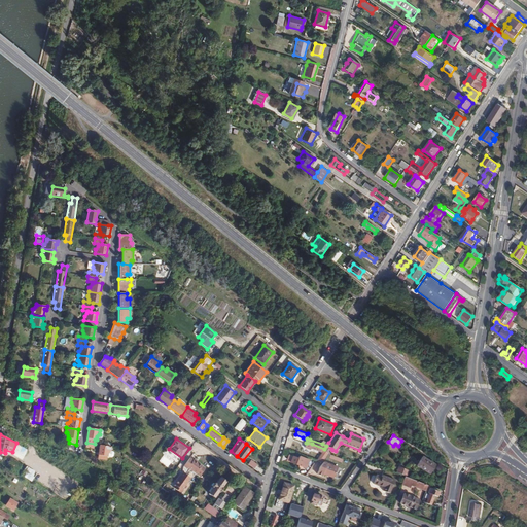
[(112,447),(101,445),(99,456),(99,459),(105,460),(106,457),(108,457),(108,455),(111,451),(112,451),(112,447)]
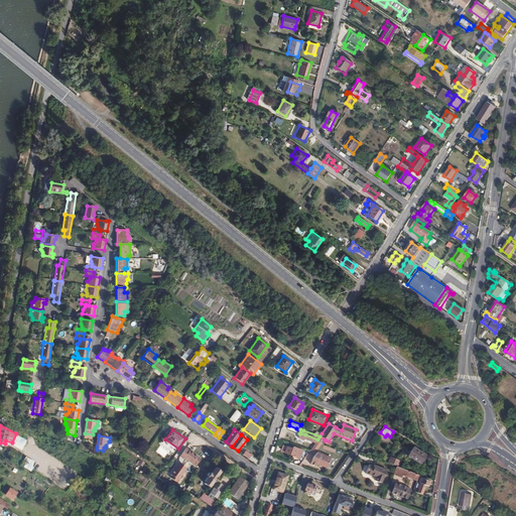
[(321,444),(316,440),(310,450),(314,454),(321,444)]
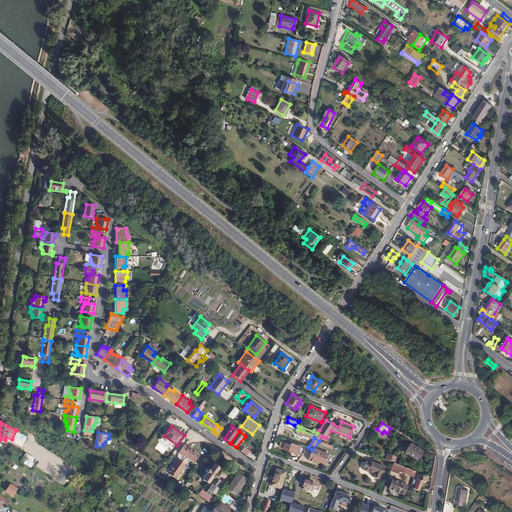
[(294,447),(289,446),(284,444),(282,450),(292,453),(293,449),(294,447)]
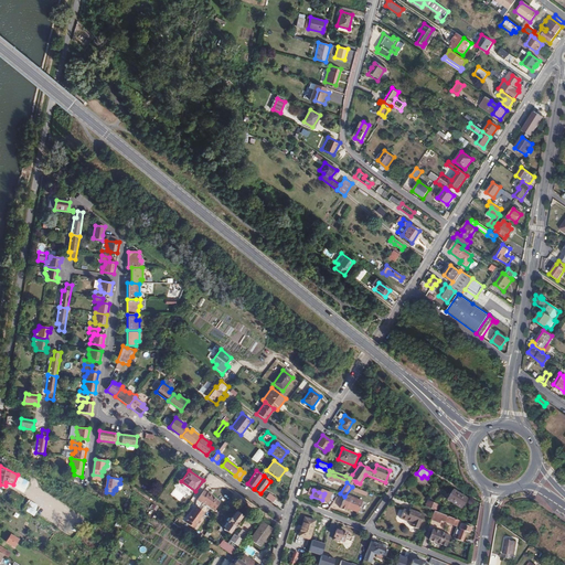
[(208,493),(204,491),(198,500),(201,503),(202,501),(210,507),(214,510),(220,502),(217,500),(209,493),(208,493)]
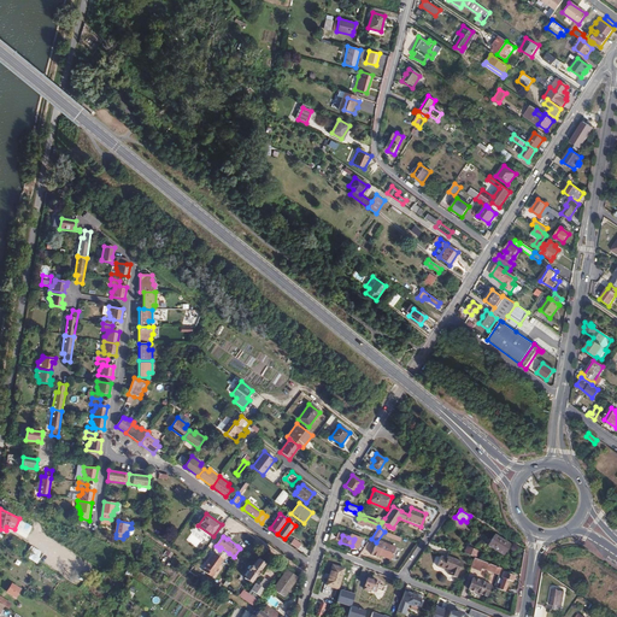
[(495,536),(488,546),(503,554),(510,545),(495,536)]
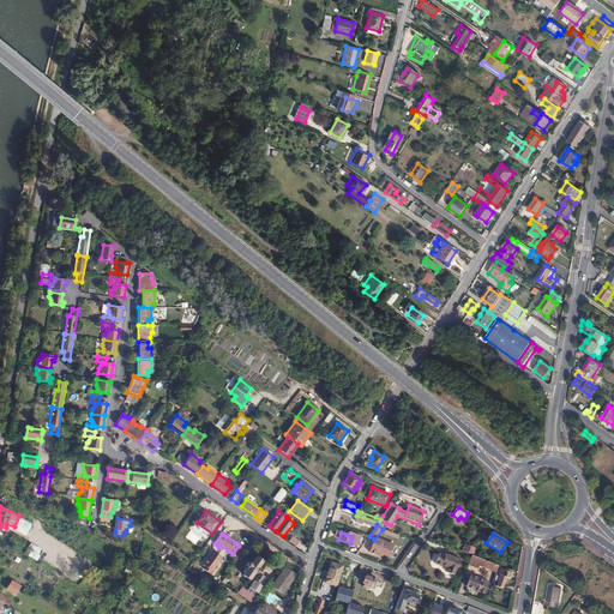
[(7,542),(19,548),(23,541),(11,535),(7,542)]
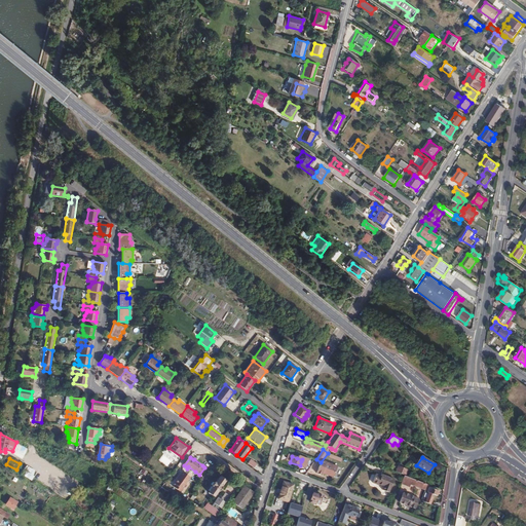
[(248,463),(254,467),(257,463),(251,459),(248,463)]
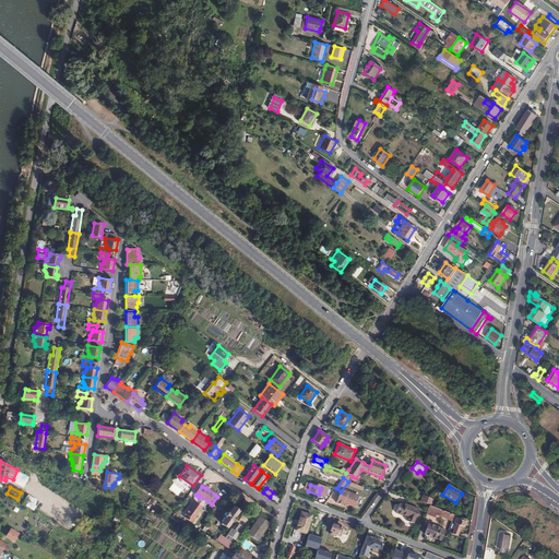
[(358,496),(343,490),(340,495),(336,503),(342,504),(343,502),(354,508),(358,496)]
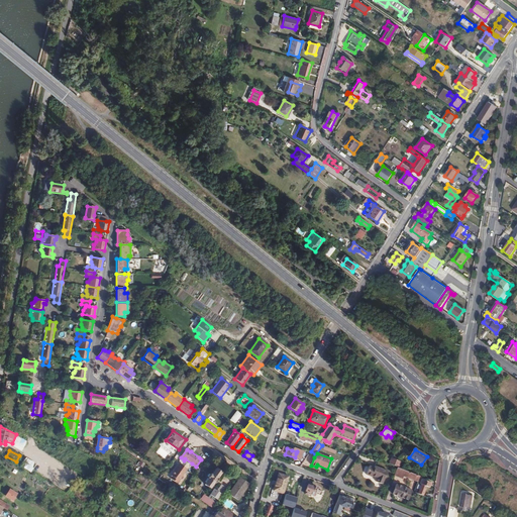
[(402,462),(393,458),(391,464),(401,468),(402,462)]
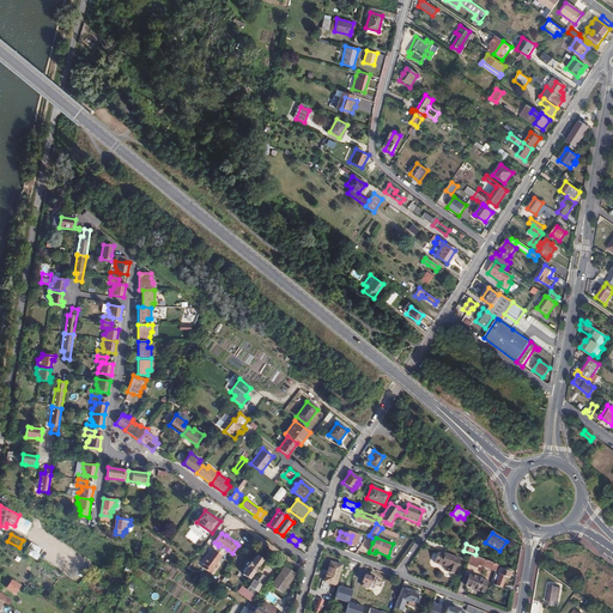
[(212,571),(222,557),(213,551),(204,564),(212,571)]
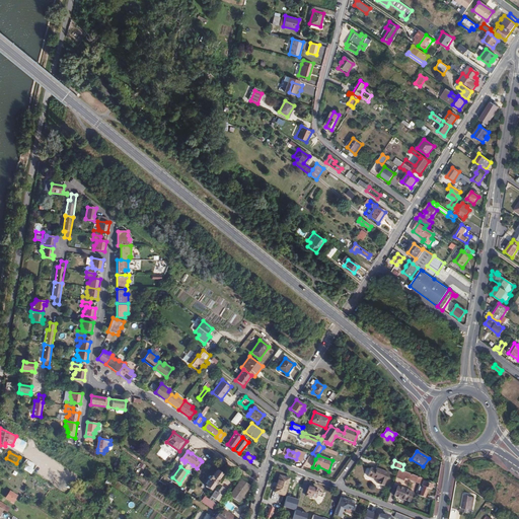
[(371,468),(368,476),(373,478),(373,477),(379,479),(377,484),(384,487),(385,483),(386,483),(389,473),(377,468),(376,470),(371,468)]
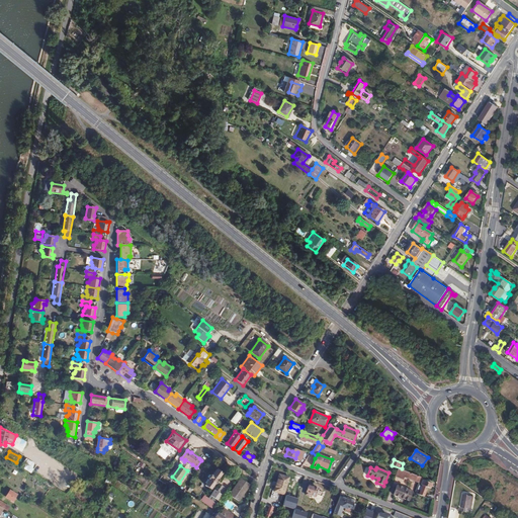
[(208,480),(204,485),(210,489),(214,484),(216,484),(219,481),(218,480),(222,473),(216,469),(211,476),(210,475),(207,479),(208,480)]
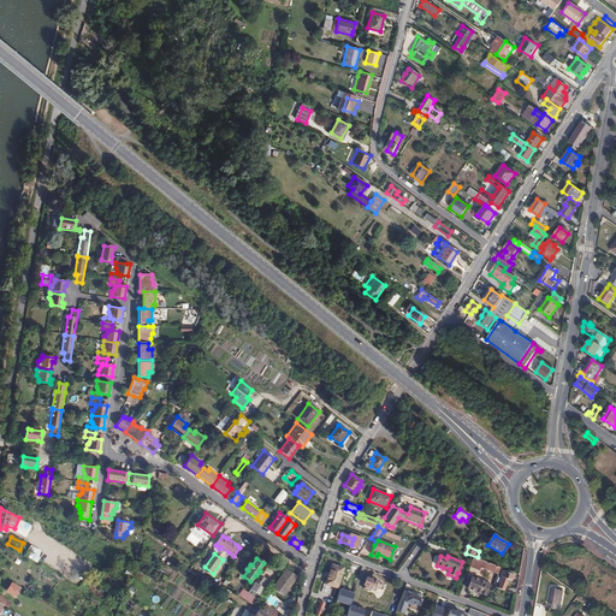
[(496,573),(498,567),(474,558),(472,564),(496,573)]
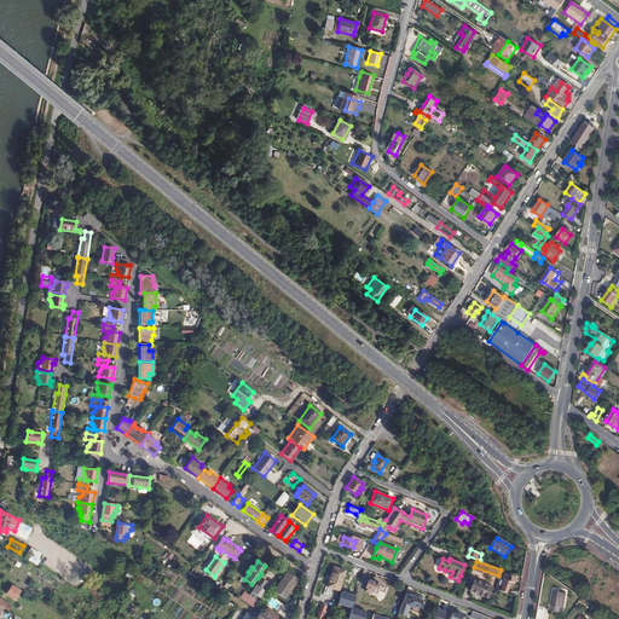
[(334,568),(327,586),(339,591),(345,572),(334,568)]
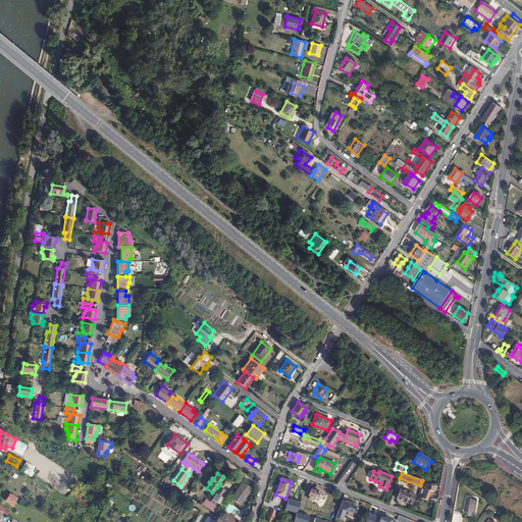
[(239,488),(248,496),(252,489),(243,483),(239,488)]
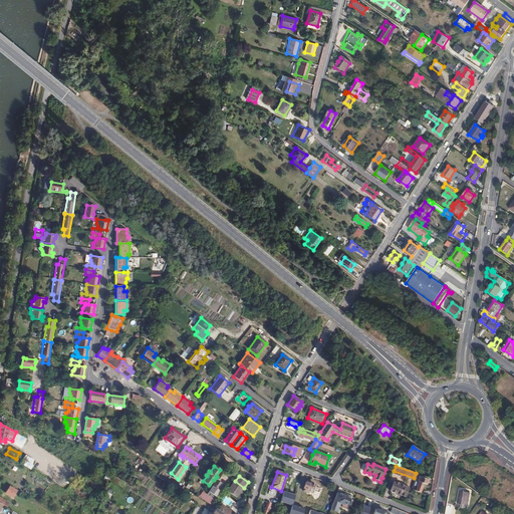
[(420,482),(416,491),(422,493),(425,484),(429,485),(430,480),(420,477),(418,481),(420,482)]
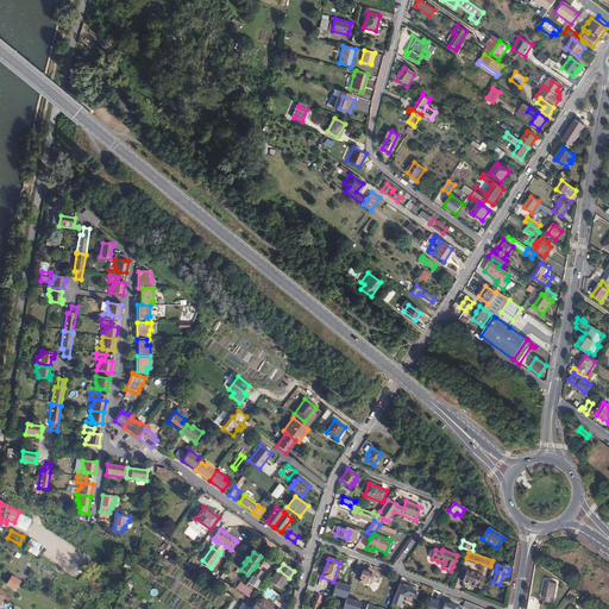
[(281,590),(289,578),(278,570),(270,583),(281,590)]
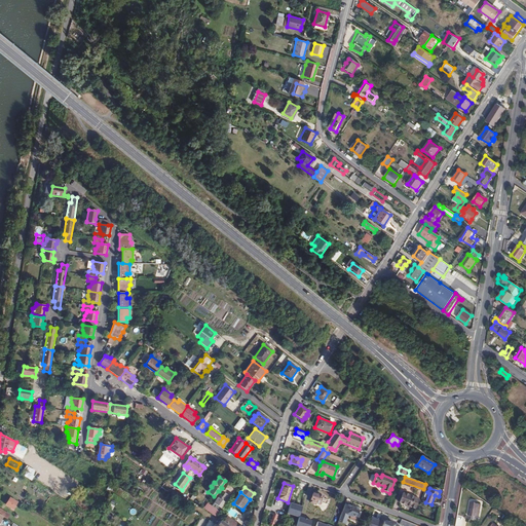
[(323,505),(324,501),(325,499),(320,497),(321,495),(316,493),(316,494),(312,493),(310,499),(309,502),(313,504),(314,502),(318,504),(318,506),(321,506),(323,505)]
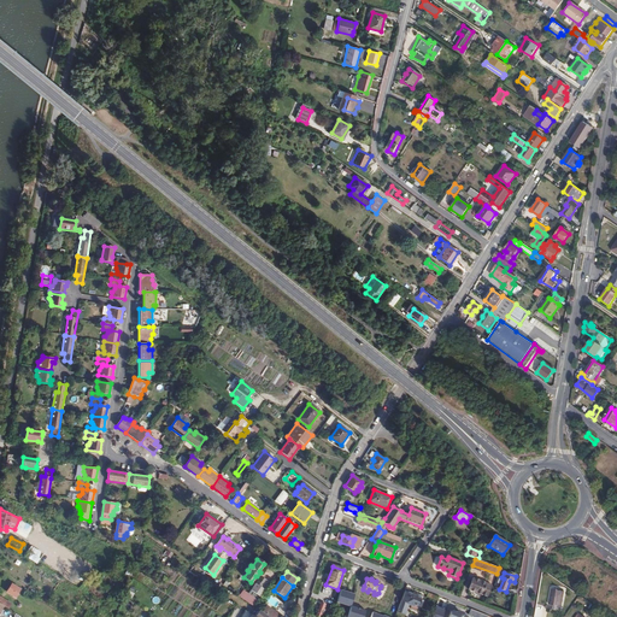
[(251,592),(260,598),(266,589),(269,586),(263,581),(259,586),(256,583),(251,592)]
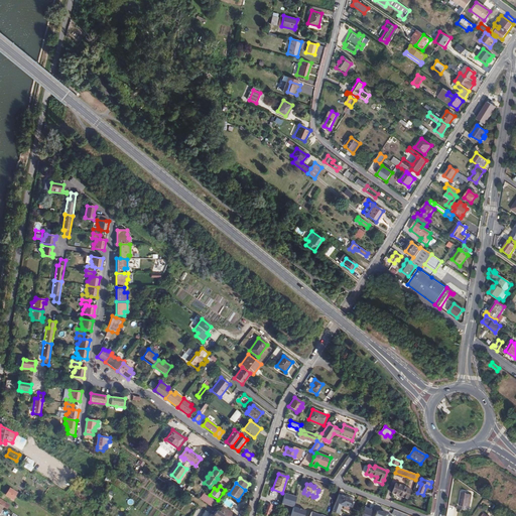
[(401,486),(397,496),(406,499),(410,490),(401,486)]
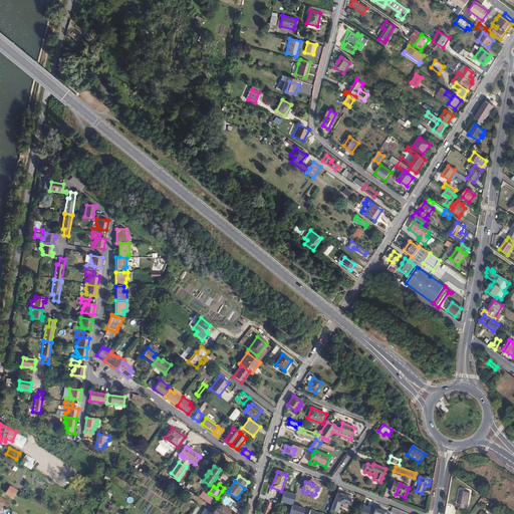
[(12,498),(16,492),(9,487),(5,494),(12,498)]
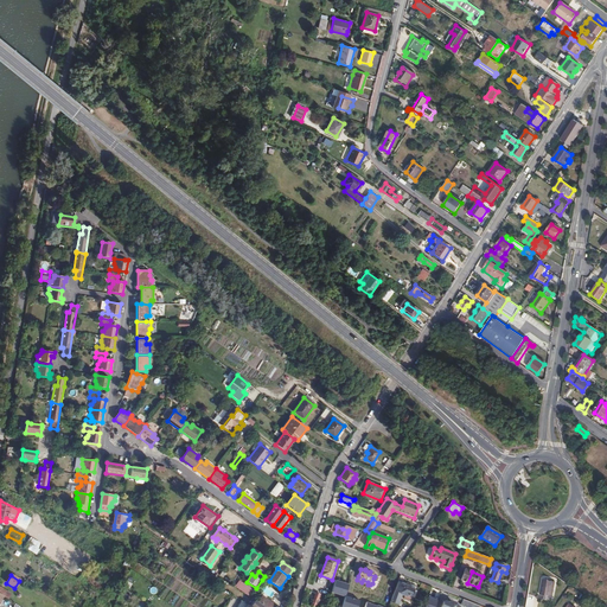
[(350,583),(337,580),(333,592),(346,596),(350,583)]
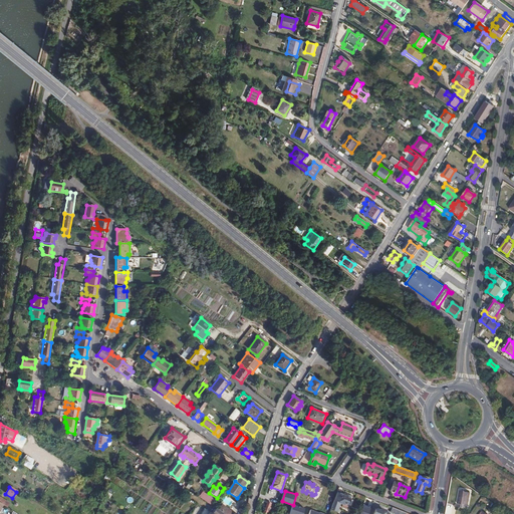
[(351,496),(337,491),(334,500),(343,504),(342,507),(347,508),(348,504),(350,500),(351,496)]
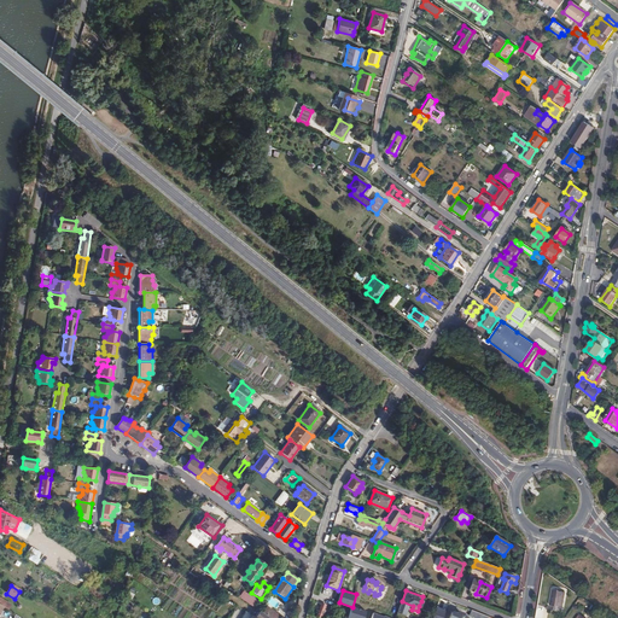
[(552,607),(551,611),(563,613),(566,593),(553,590),(551,606),(552,607)]
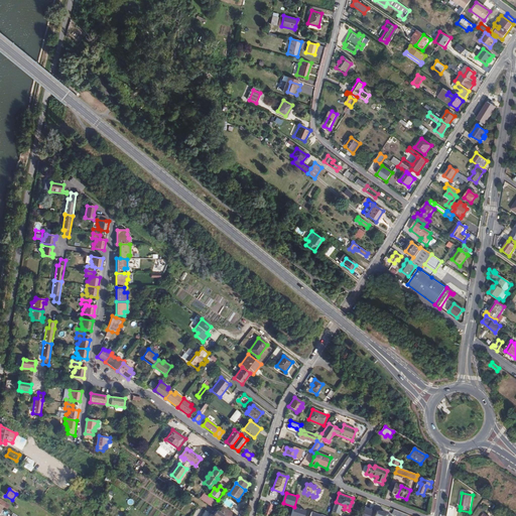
[(205,495),(202,500),(210,506),(213,501),(205,495)]
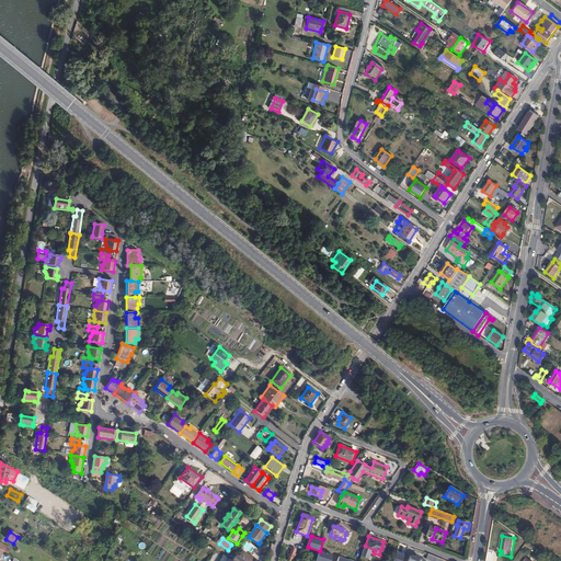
[(398,547),(395,556),(401,558),(405,546),(399,542),(398,547)]
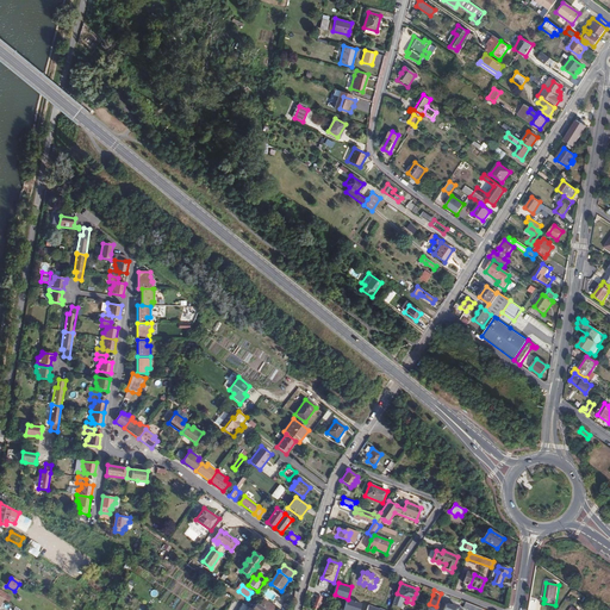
[(2,599),(8,603),(11,598),(0,591),(0,597),(1,598),(2,599)]
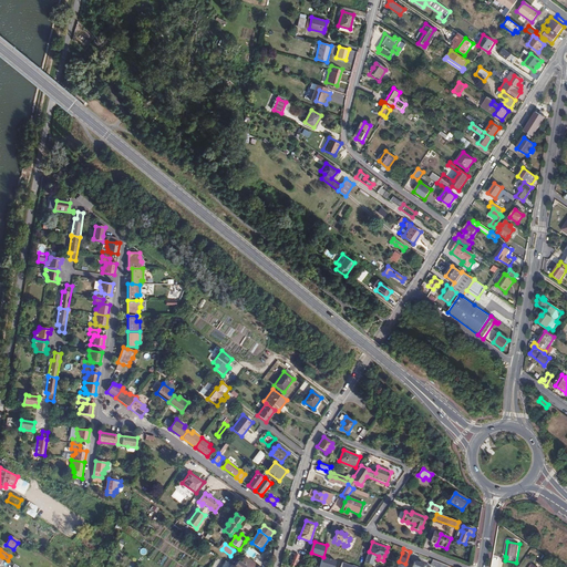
[(296,556),(291,566),(297,566),(300,557),(296,556)]
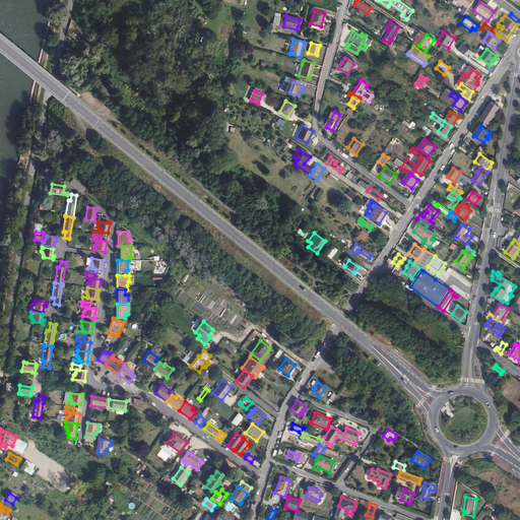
[(236,519),(223,511),(220,516),(225,519),(236,519)]
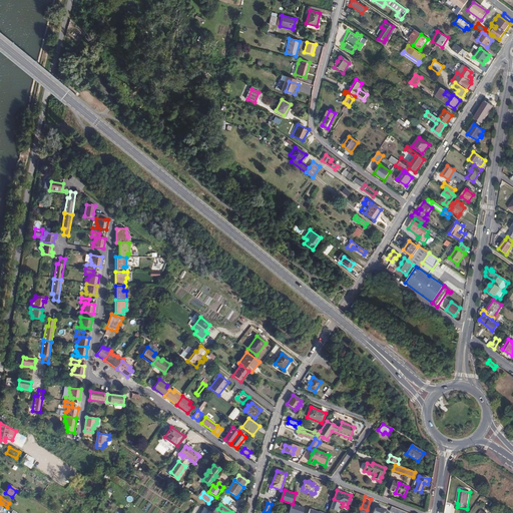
[(303,512),(305,507),(293,504),(290,512),(303,512)]
